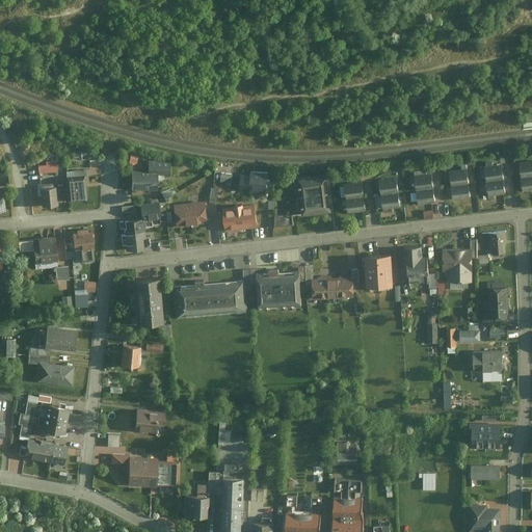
[(137,159),(139,151),(132,149),(130,157),(137,159)]
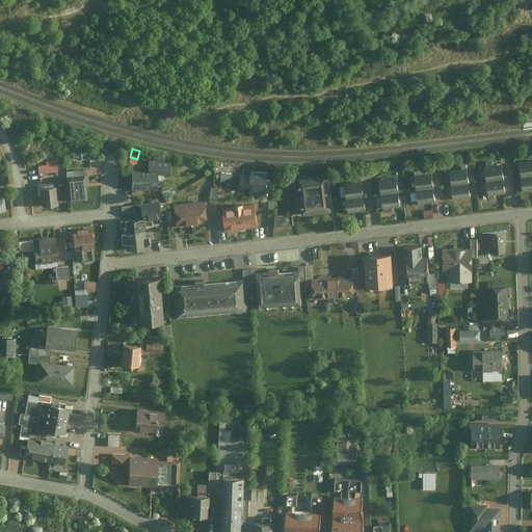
[(137,162),(137,159),(130,157),(129,163),(131,163),(131,167),(142,168),(141,162),(137,162)]
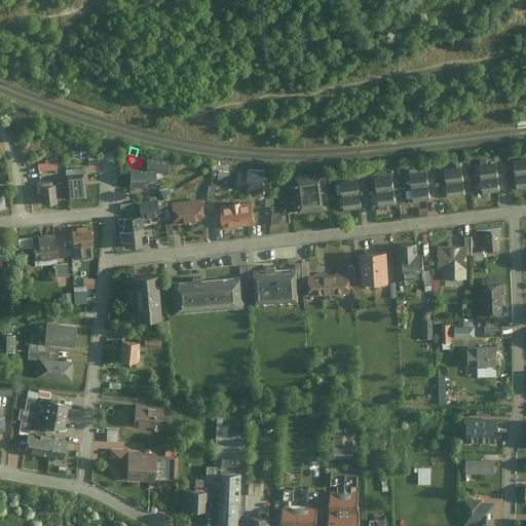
[(91,171),(102,171),(102,156),(91,156),(91,171)]
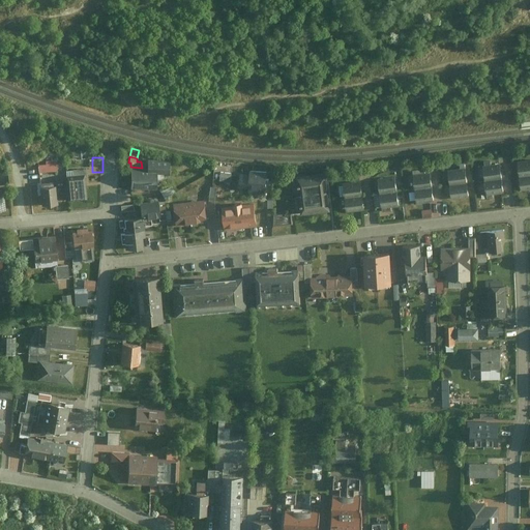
[(171,174),(171,158),(147,158),(147,168),(147,174),(154,174),(171,174)]
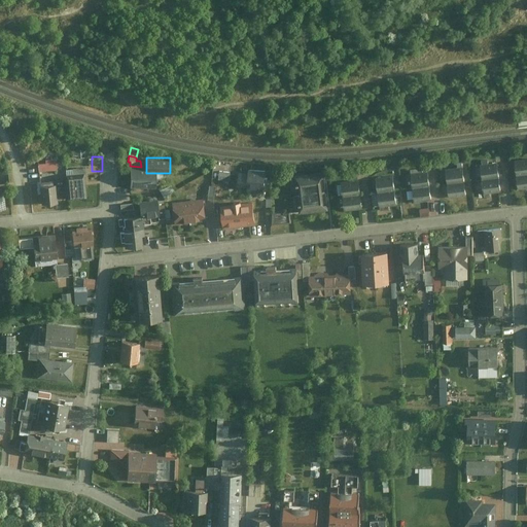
[(47,163),(40,163),(40,171),(47,171),(60,170),(59,161),(59,159),(47,160),(47,163)]
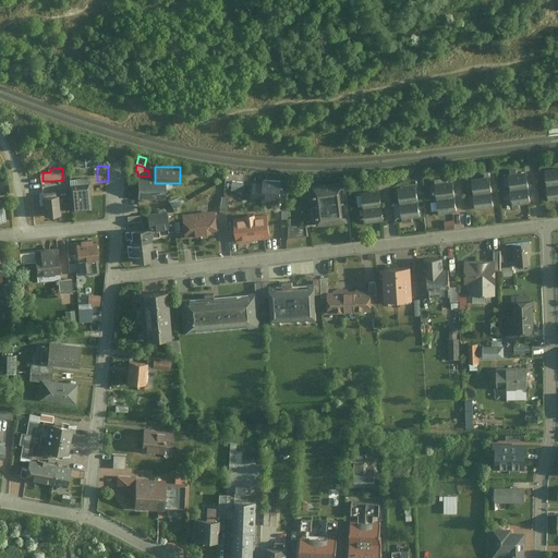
[(72,169),(62,170),(63,180),(50,181),(51,186),(59,185),(59,192),(64,191),(64,195),(72,194),(72,185),(91,184),(91,177),(73,179),(72,169)]
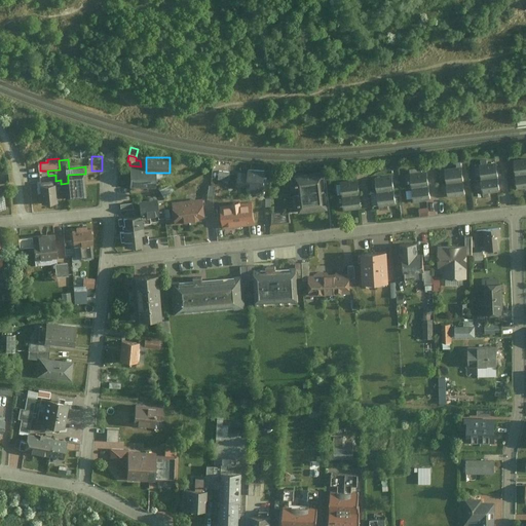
[(214,161),(212,177),(219,178),(221,162),(214,161)]
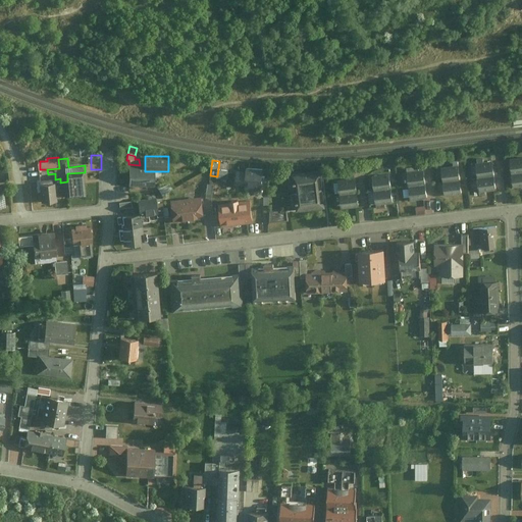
[(379,169),(395,167),(394,160),(378,162),(379,169)]
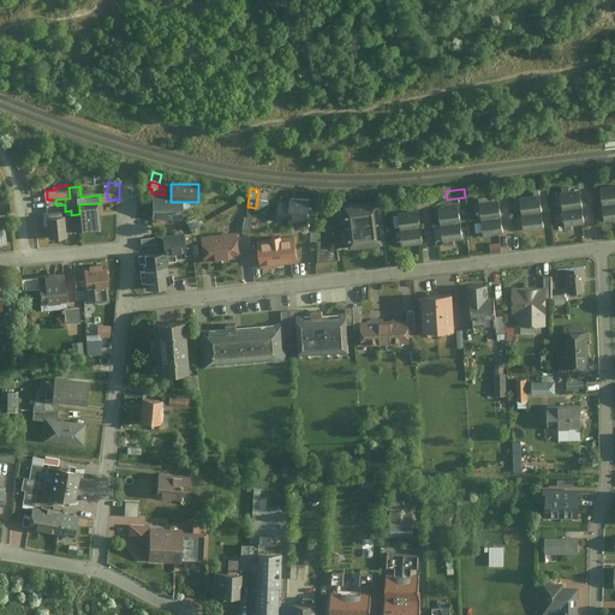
[(270,191),(258,190),(256,208),(268,209),(270,191)]
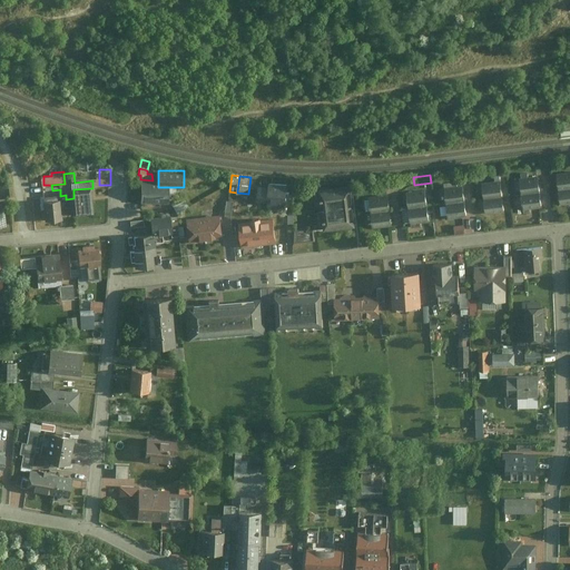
[(569,177),(553,180),(554,194),(569,192),(569,177)]
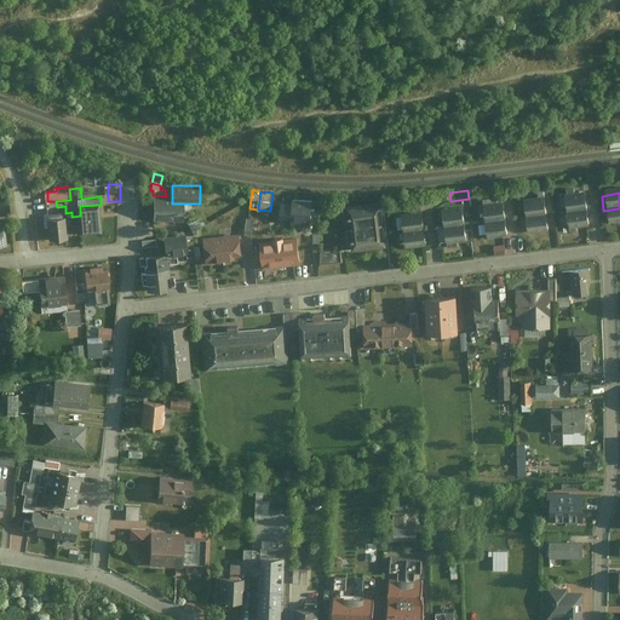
[(181,204),(172,204),(172,196),(166,196),(153,195),(153,220),(181,220),(181,204)]
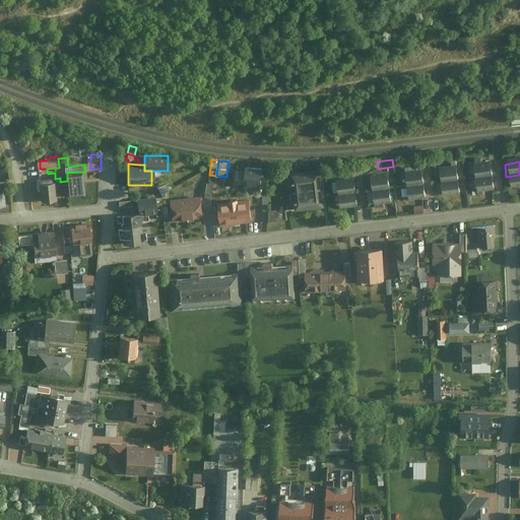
[(261,184),(262,168),(246,167),(245,173),(245,184),(244,187),(253,187),(253,184),(261,184)]
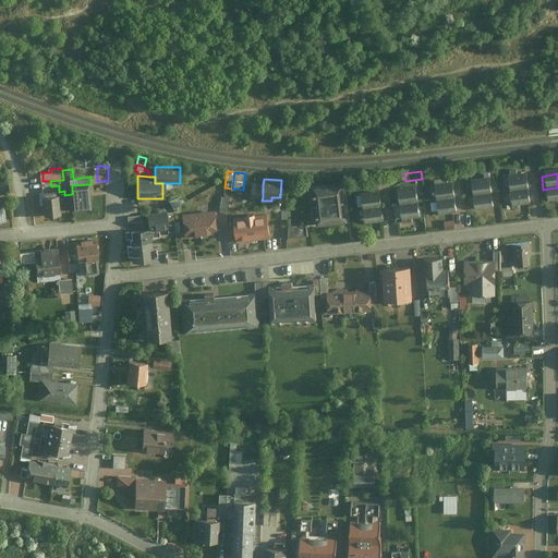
[(506,182),(507,195),(524,193),(523,180),(514,181),(507,182),(506,182)]
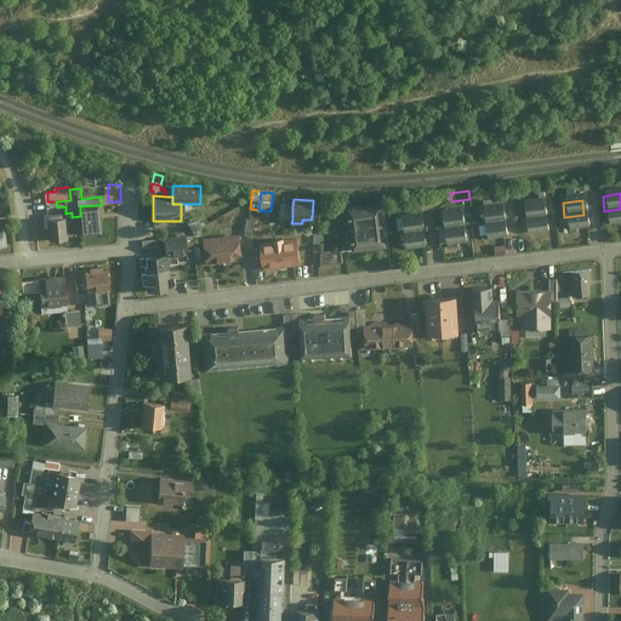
[(525,206),(527,221),(547,218),(545,204),(525,206)]
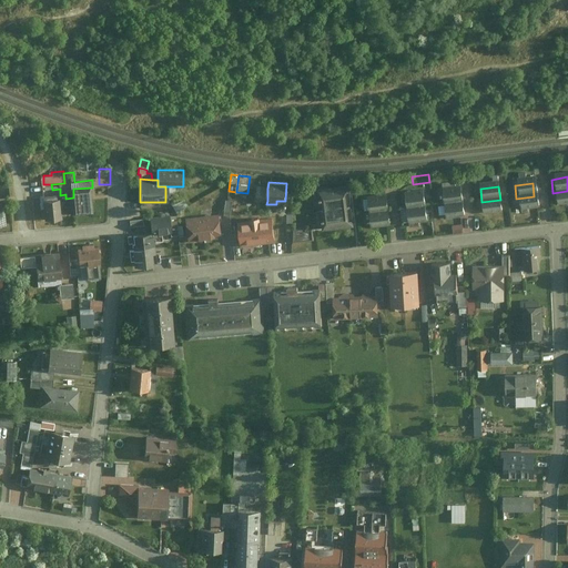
[(73,189),(73,198),(74,209),(75,214),(94,212),(92,188),(73,189)]
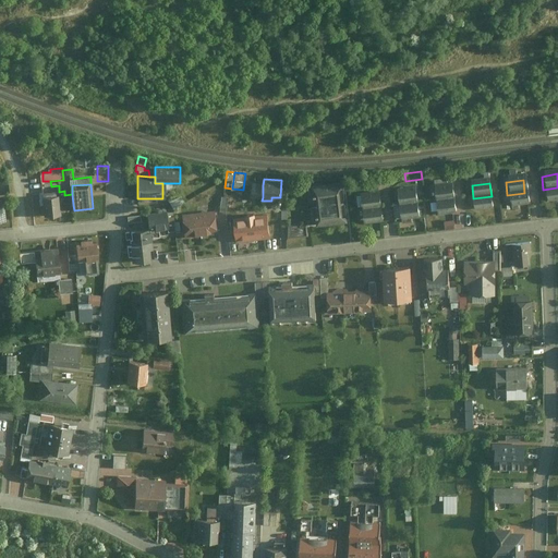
[(252,197),(263,197),(263,185),(253,184),(252,197)]
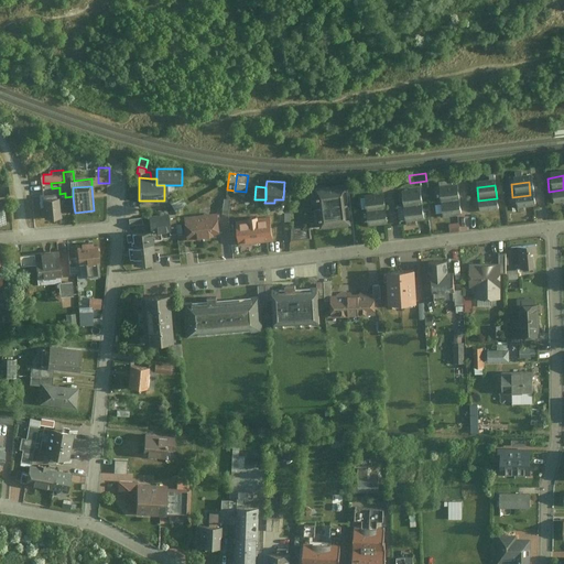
[(315,191),(317,208),(344,206),(343,188),(315,191)]
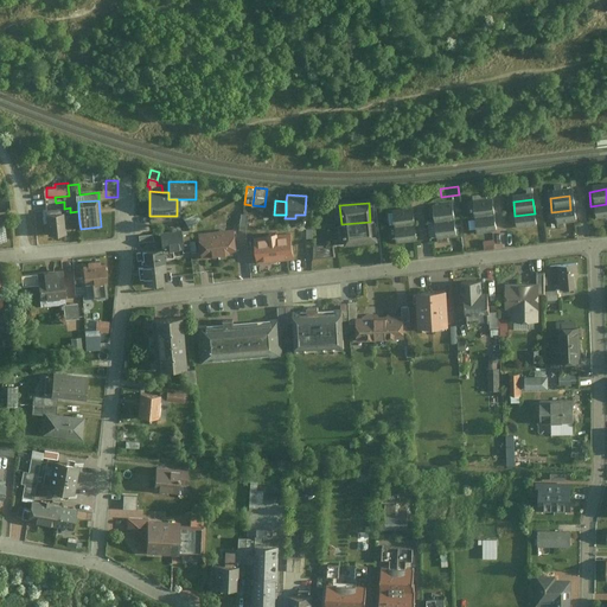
[(473,205),(475,219),(494,217),(492,203),(487,204),(477,205),(473,205)]
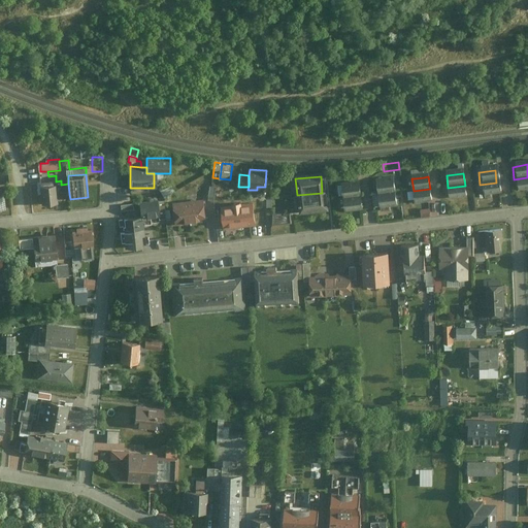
[(527,177),(514,179),(515,192),(527,190),(527,177)]
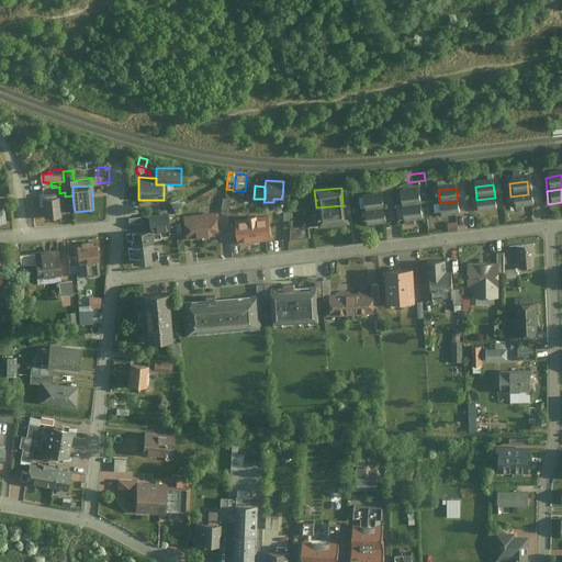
[(402,192),(403,205),(420,203),(419,190),(402,192)]
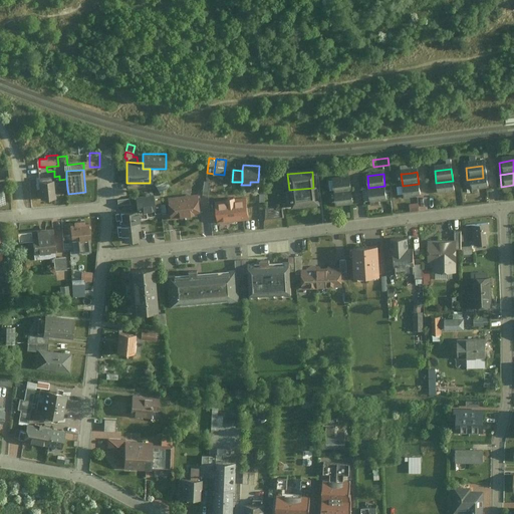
[(332,180),(333,192),(350,190),(348,178),(332,180)]
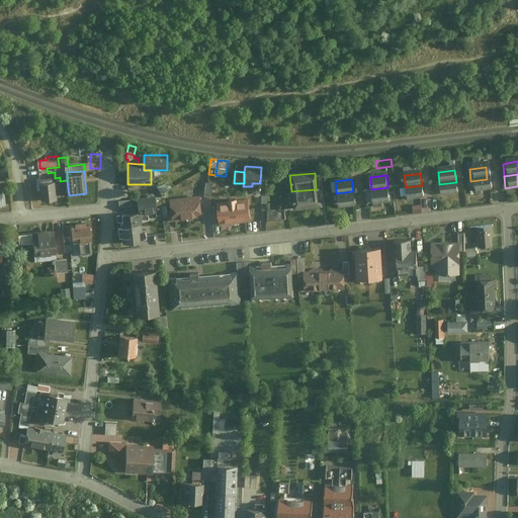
[(487,179),(470,181),(471,193),(478,192),(488,191),(487,179)]
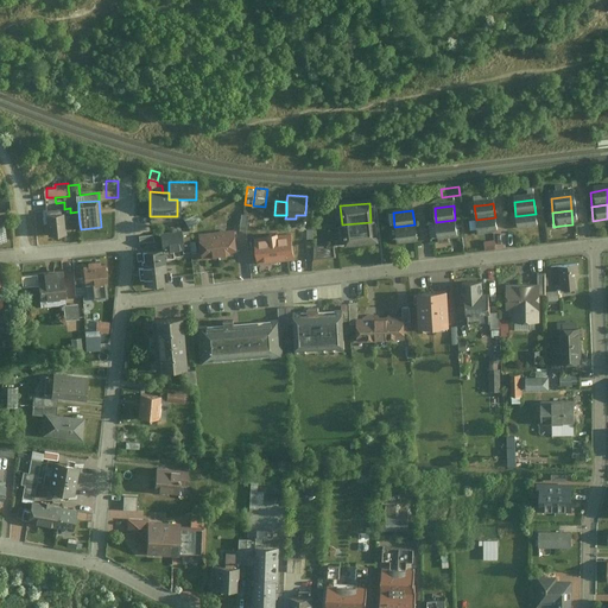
[(70,213),(46,214),(49,235),(71,234),(70,223),(80,223),(78,211),(70,213)]
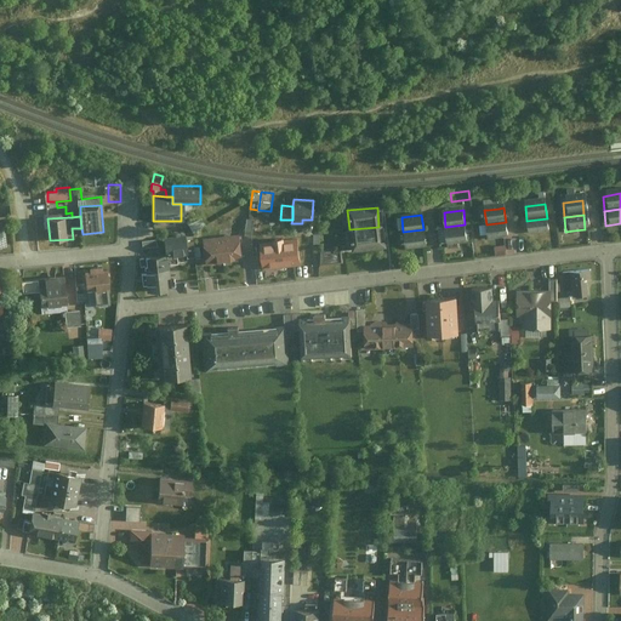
[(193,232),(205,226),(201,217),(188,223),(193,232)]
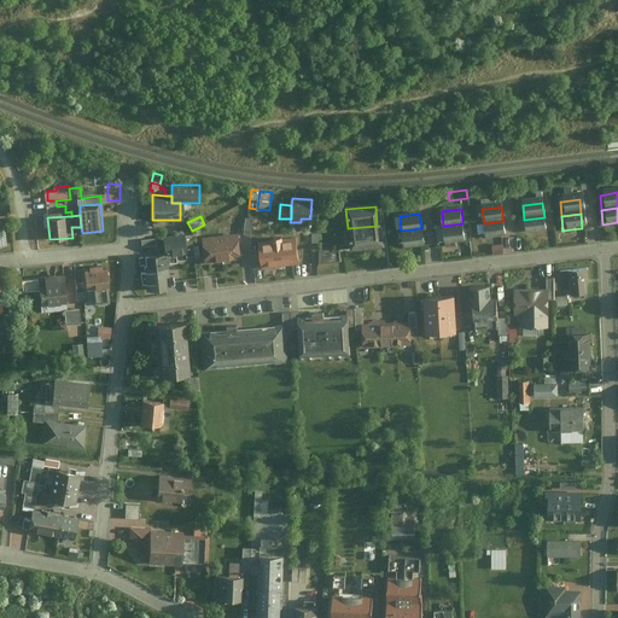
[(245,217),(243,232),(251,233),(254,217),(245,217)]
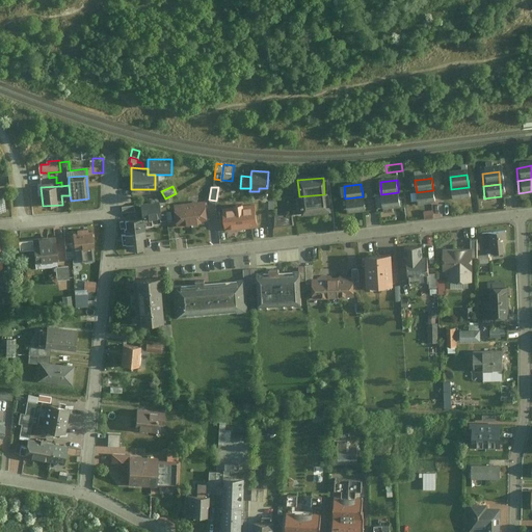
[(469,187),(451,189),(453,201),(470,200),(469,187)]
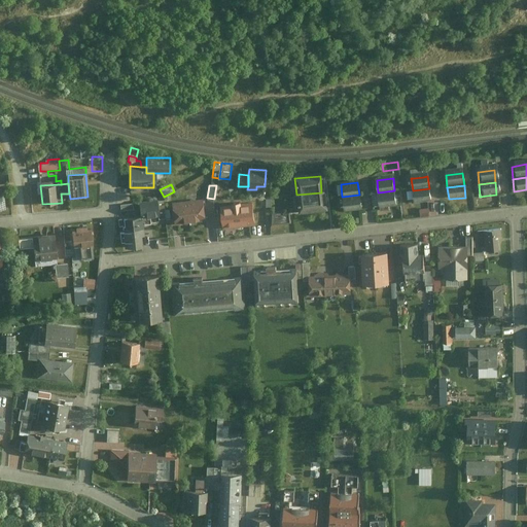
[(429,188),(413,190),(414,202),(430,201),(429,188)]
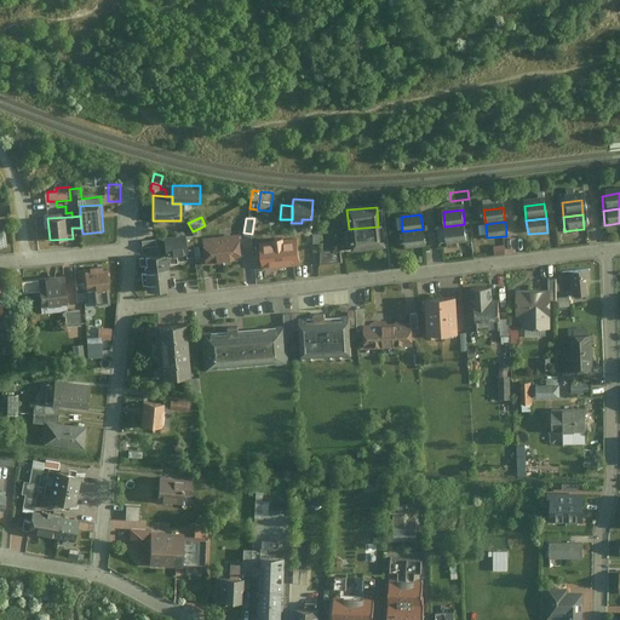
[(464,224),(445,227),(447,241),(466,239),(464,224)]
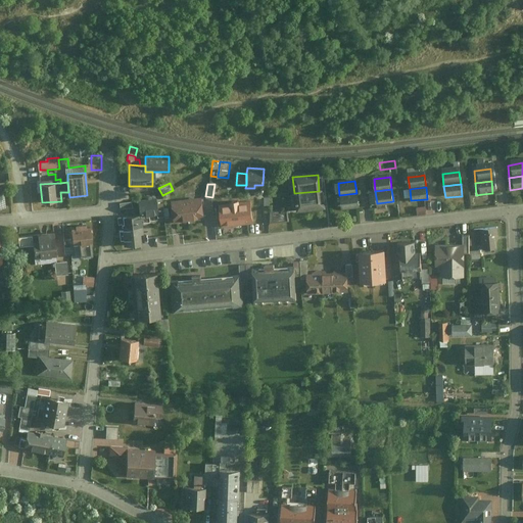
[(321,207),(319,191),(294,193),(296,209),(321,207)]
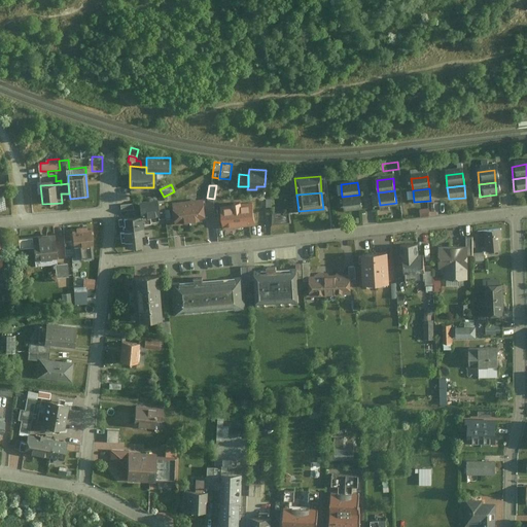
[(359,195),(342,197),(344,210),(360,208),(359,195)]
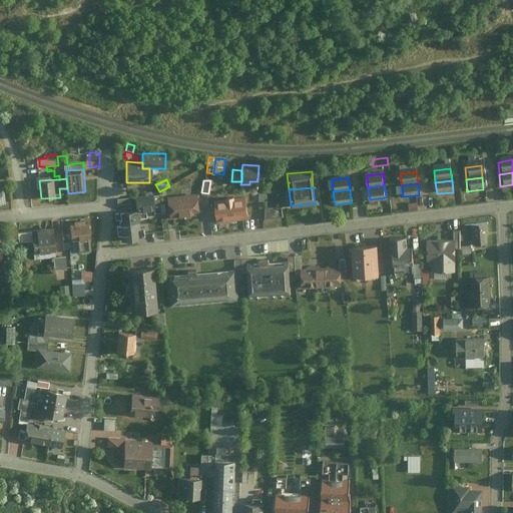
[(200,214),(197,192),(166,196),(169,217),(200,214)]
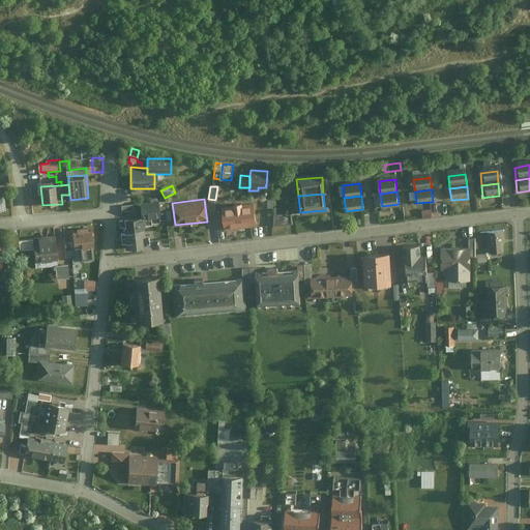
[(224,229),(256,226),(253,202),(222,206),(224,229)]
